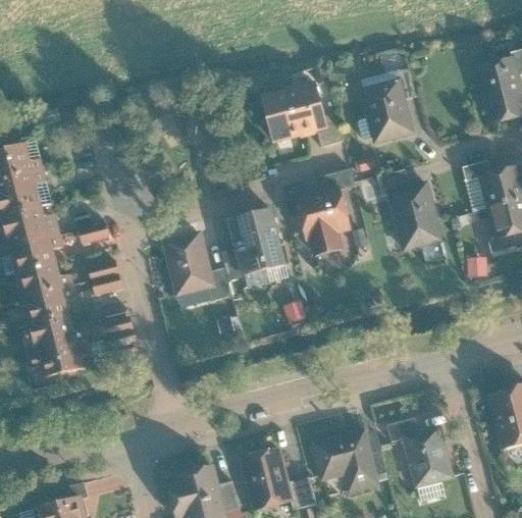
[(521,47),(510,50),(511,55),(515,54),(520,72),(521,71),(521,47)]
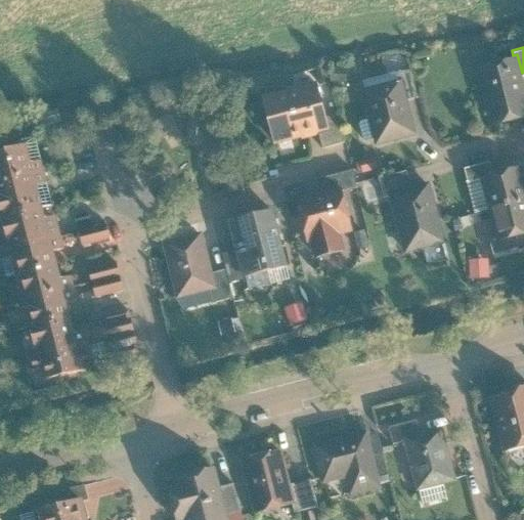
[(513,55),(475,66),(490,124),(523,115),(523,82),(522,73),(517,54),(513,55)]
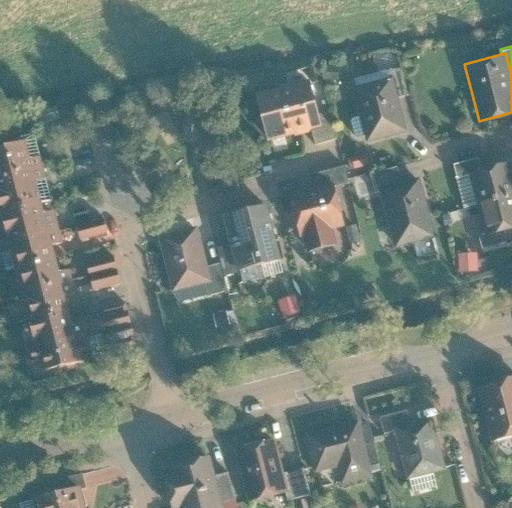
[(387,69),(389,76),(393,75),(398,95),(408,92),(401,65),(387,69)]
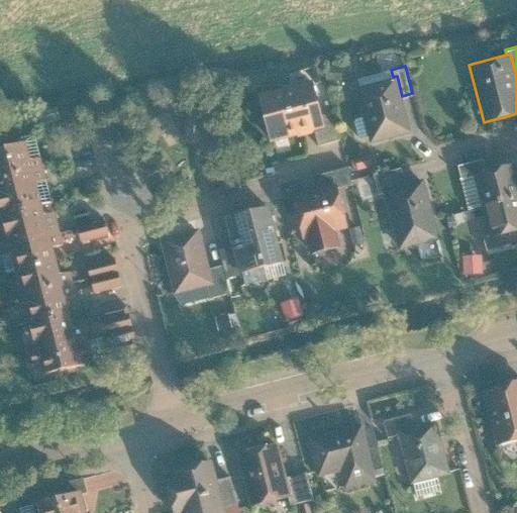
[(370,141),(411,131),(402,96),(397,76),(393,77),(355,86),(363,115),(355,117),(353,120),(357,134),(360,136),(368,134),(370,141)]
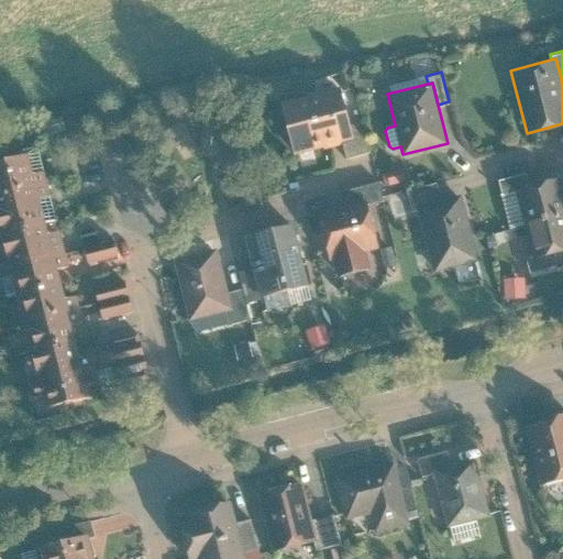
[(340,86),(280,100),(293,152),(342,141),(352,138),(349,123),(340,86)]
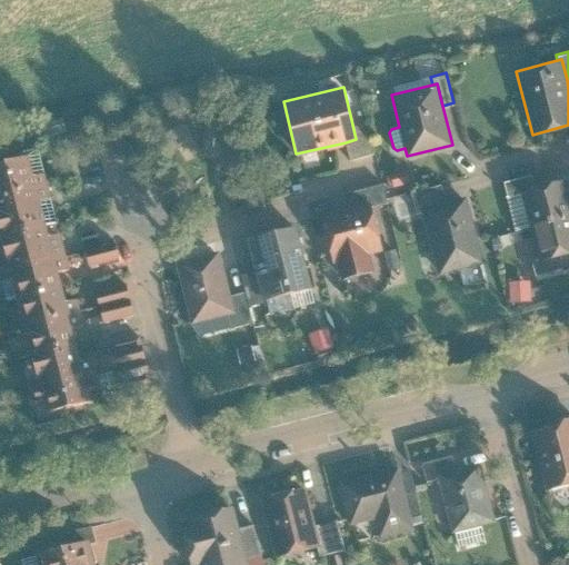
[(367,121),(352,125),(356,139),(346,142),(349,158),(375,151),(367,121)]
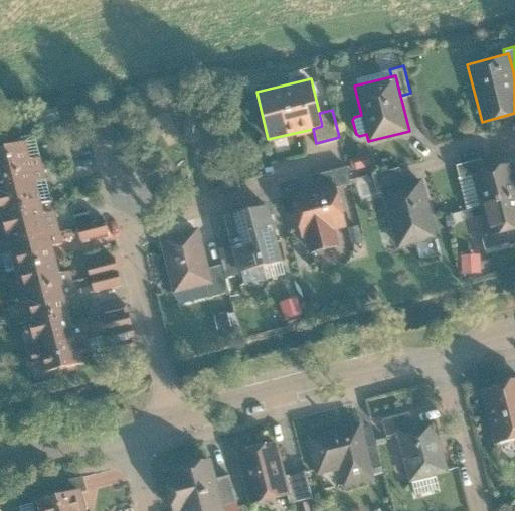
[(0,177),(42,167),(38,156),(27,159),(23,142),(0,146),(0,177)]
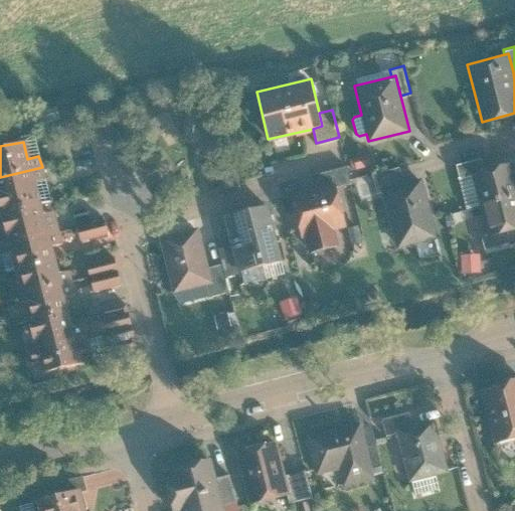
[(460,176),(472,173),(471,171),(485,168),(481,157),(456,163),(460,176)]
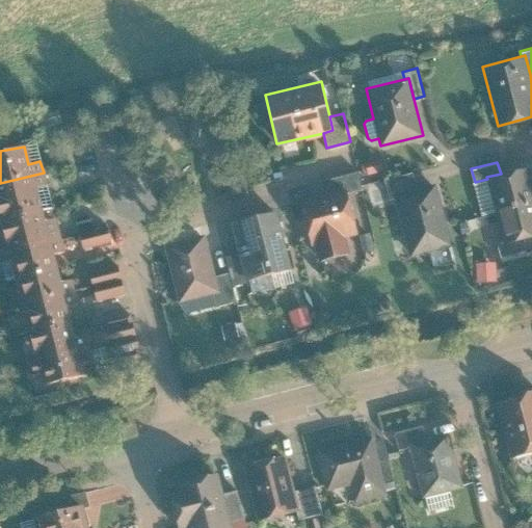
[(501,174),(486,177),(487,179),(496,210),(531,201),(531,178),(529,166),(501,174)]
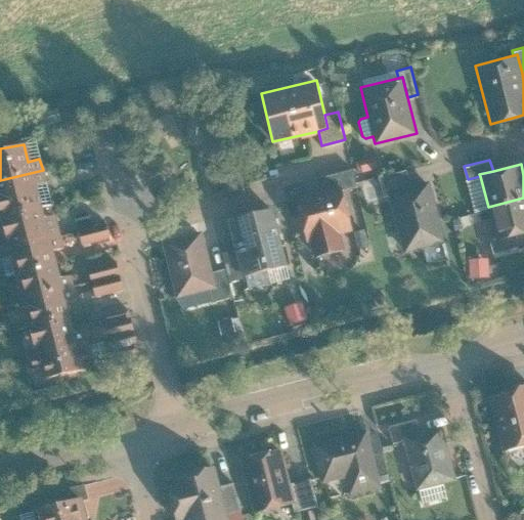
[(323,175),(328,188),(341,185),(342,188),(356,184),(352,167),(323,175)]
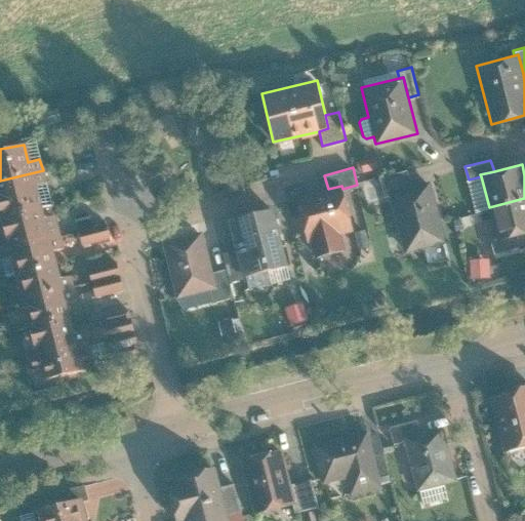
[(384,196),(389,195),(388,191),(411,185),(407,169),(378,175),(384,196)]
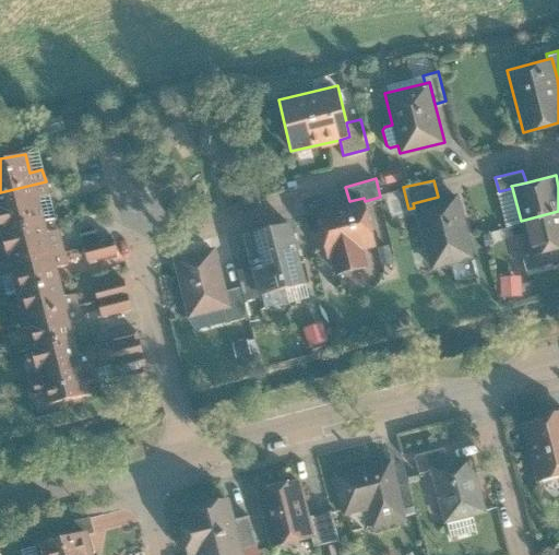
[(0,232),(42,221),(35,197),(49,192),(46,181),(0,192),(0,232)]
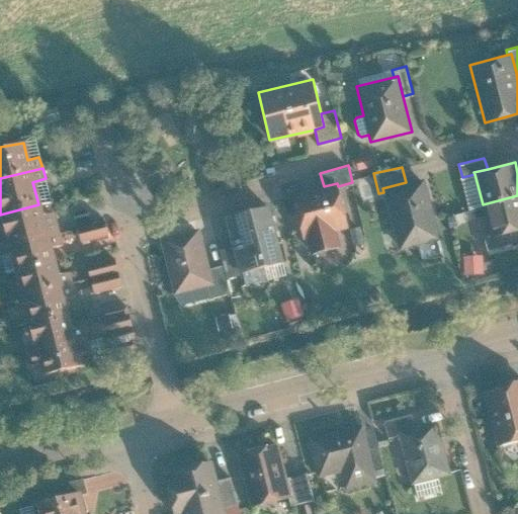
[(440,239),(424,177),(406,182),(382,188),(383,192),(399,249),(440,239)]
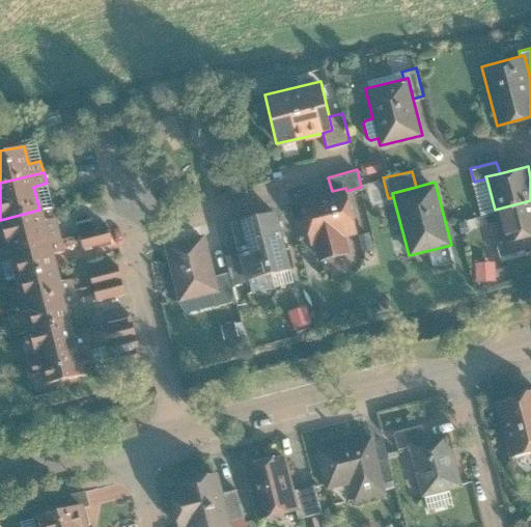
[(332,191),(299,200),(310,245),(313,244),(317,259),(348,251),(344,237),(357,233),(346,191),(345,188),(332,191)]
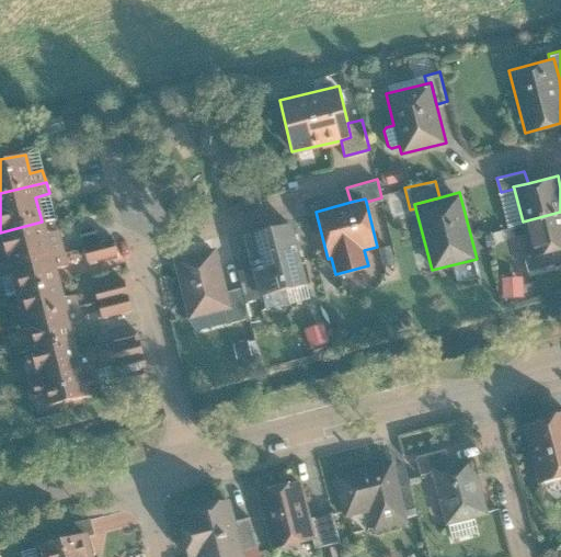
[(560,212),(523,222),(530,253),(531,257),(552,251),(560,249),(560,212)]
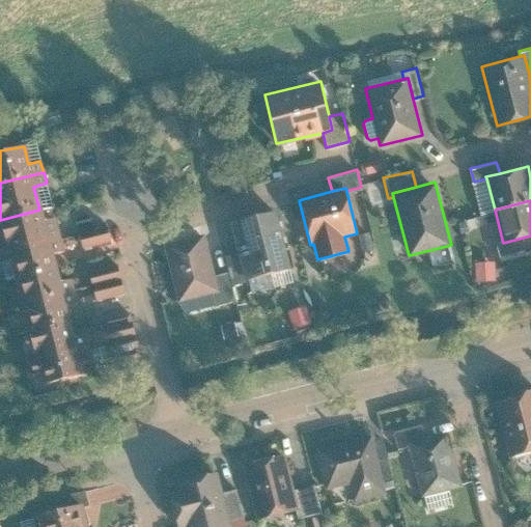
[(0,246),(0,252),(60,237),(55,216),(43,219),(39,210),(0,220),(0,231),(3,246),(0,246)]
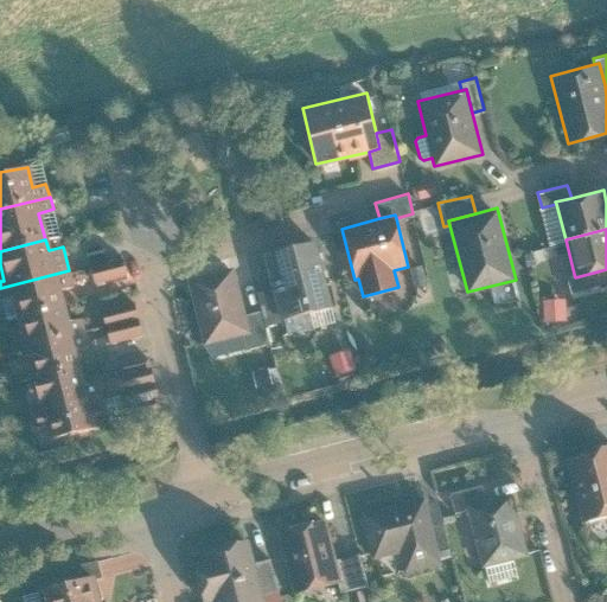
[(332,307),(314,241),(261,255),(269,288),(279,321),(332,307)]
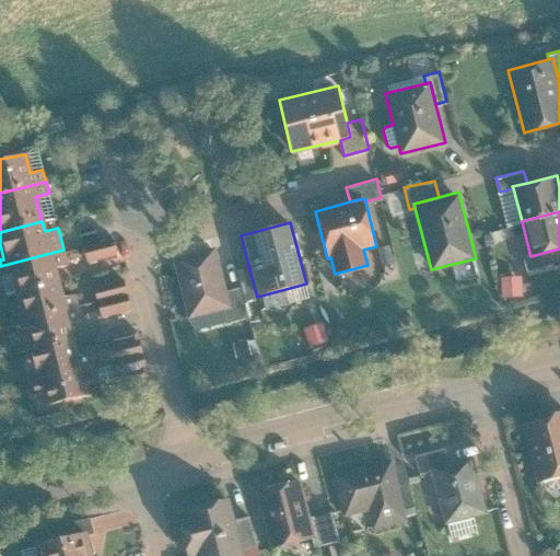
[(89,256),(121,252),(118,234),(102,236),(100,227),(85,229),(89,256)]
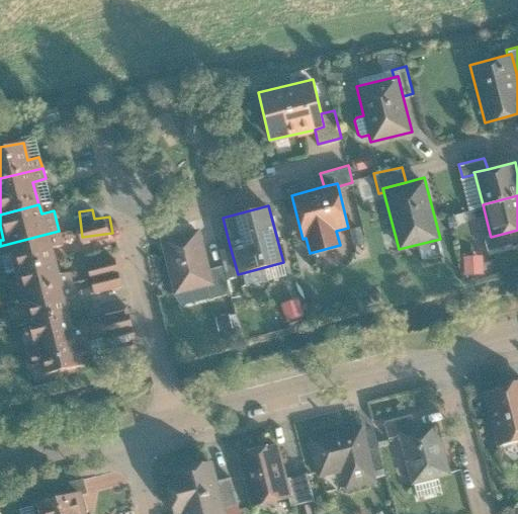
[(209,268),(198,228),(158,238),(173,294),(206,285),(213,283),(209,268)]
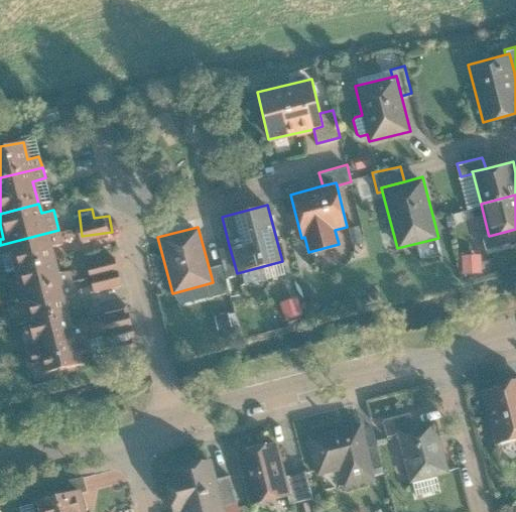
[(0,254),(8,252),(12,269),(53,260),(49,245),(62,242),(58,230),(0,245),(0,254)]
